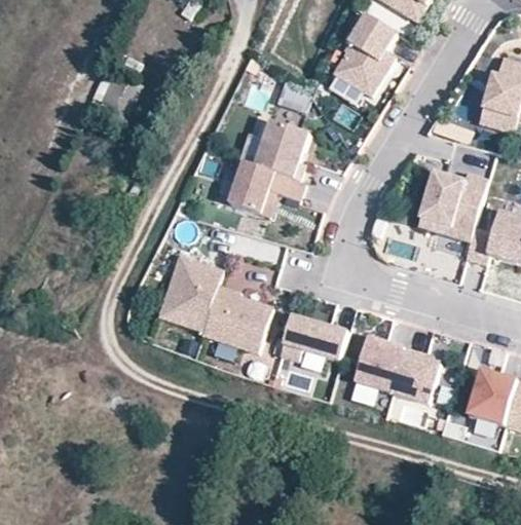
[(391,0),(414,15),(423,0),(391,0)]
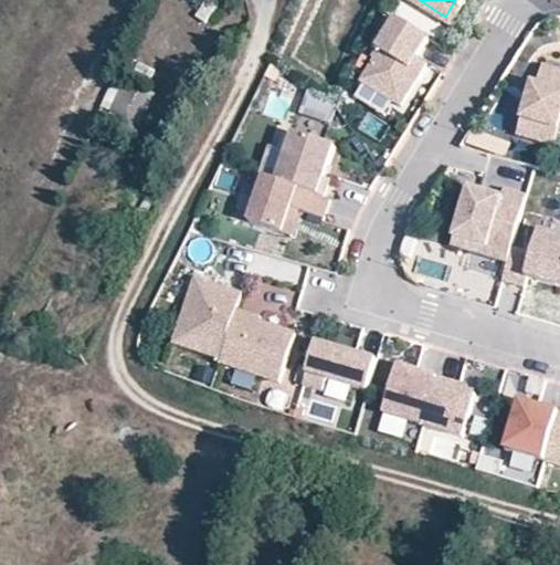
[(414,48),(425,29),(393,8),(370,45),(372,46),(358,70),(397,95),(423,53),(414,48)]
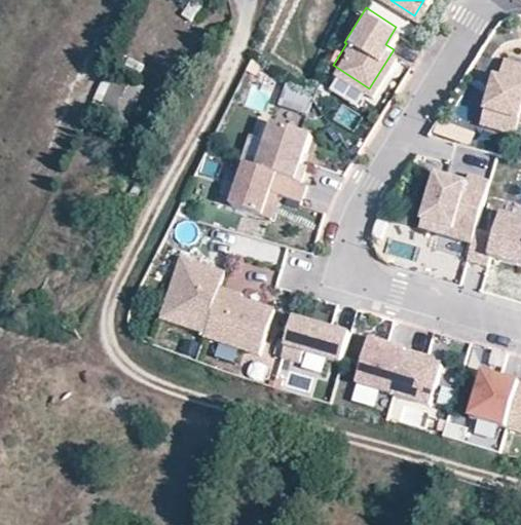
[(520,114),(520,57),(503,51),(497,69),(492,68),(482,102),(517,113),(520,114)]
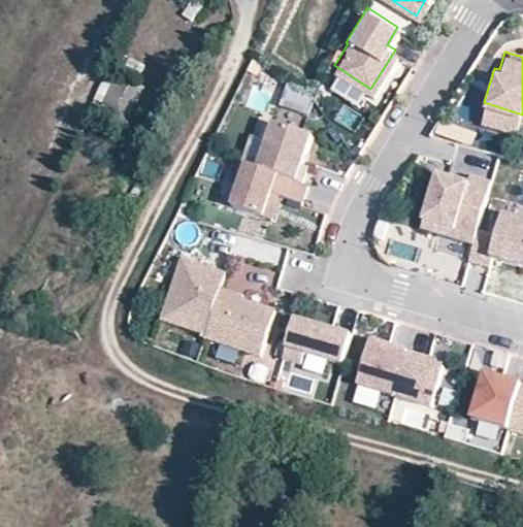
[(90,104),(129,113),(135,87),(96,77),(90,104)]
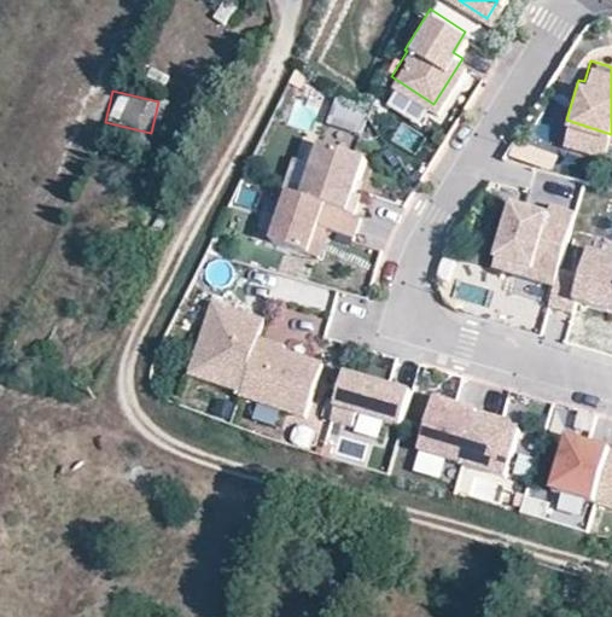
[(602,150),(607,133),(566,120),(561,138),(602,150)]
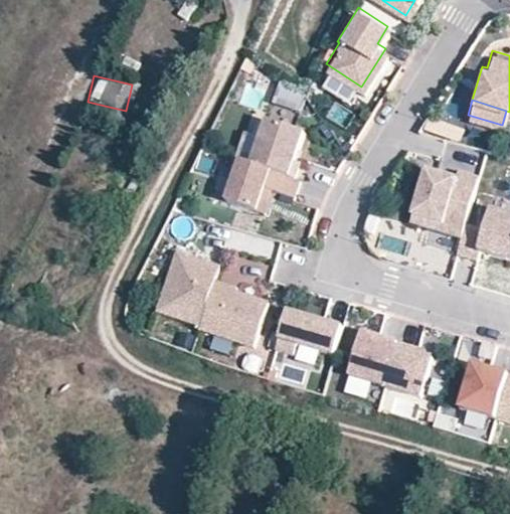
[(290,159),(300,130),(263,117),(247,161),(291,176),(296,161),(290,159)]
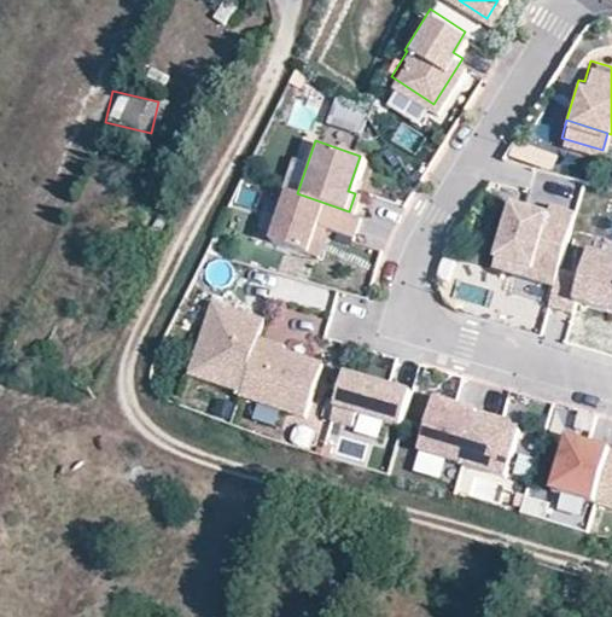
[(513,140),(505,156),(553,170),(558,153),(513,140)]
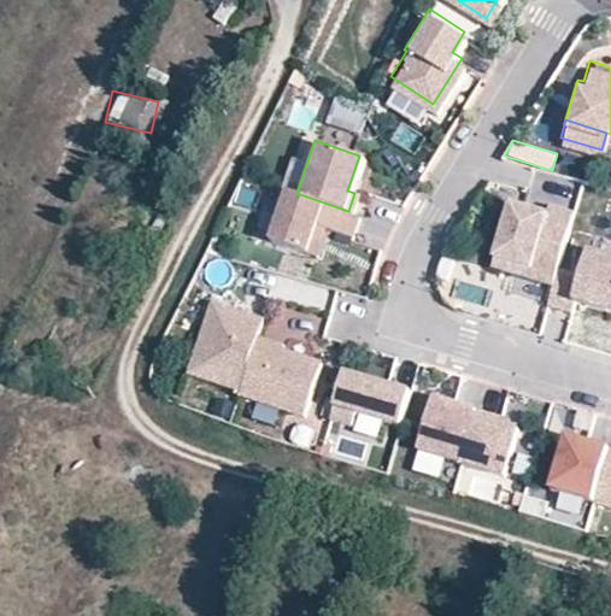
[(346,235),(354,213),(348,211),(297,193),(282,188),(265,239),(301,251),(312,223),(346,235)]
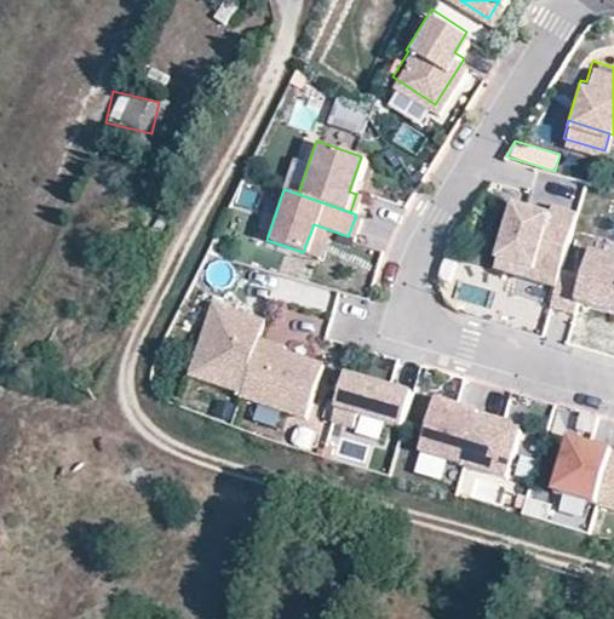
[(555,259),(571,206),(547,199),(545,207),(509,198),(491,262),(549,279),(555,259)]
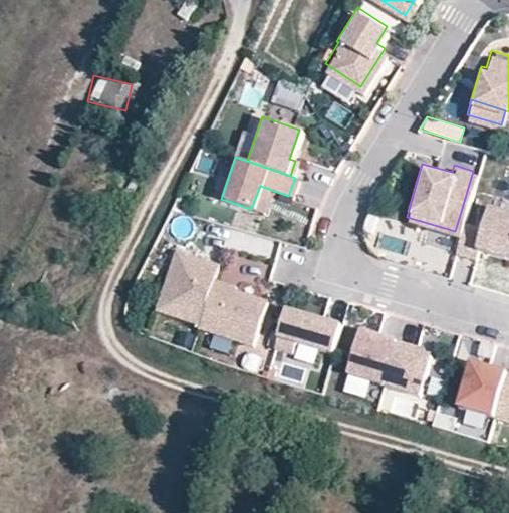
[(479,221),(460,215),(455,231),(450,246),(470,253),(473,244),(508,255),(508,250),(508,207),(485,201),(479,221)]
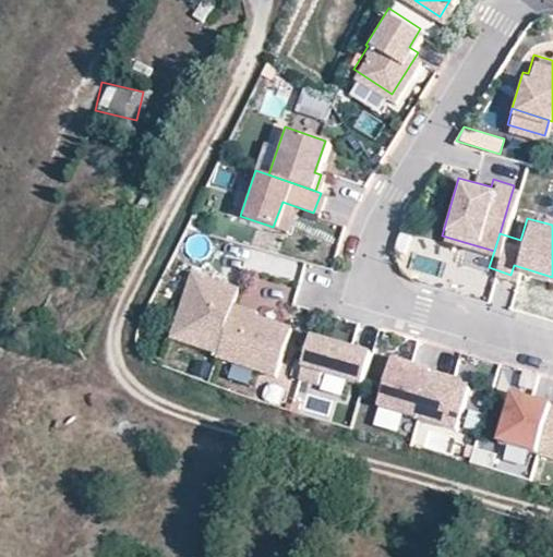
[(228,302),(233,286),(187,269),(164,335),(211,351),(228,302)]
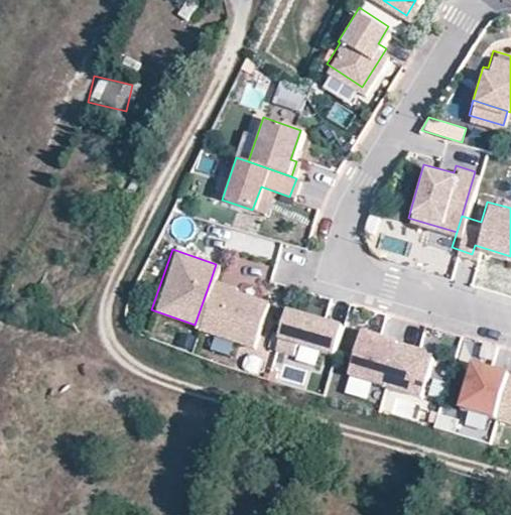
[(249,347),(264,302),(231,291),(225,289),(226,284),(211,279),(195,325),(194,328),(249,347)]
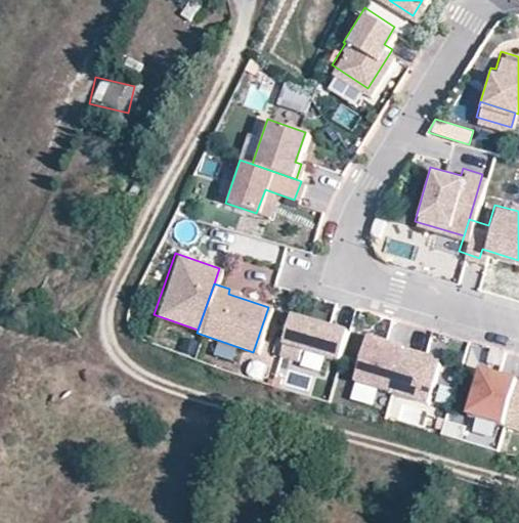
[(336,360),(345,332),(289,315),(276,354),(295,360),(298,349),(336,360)]
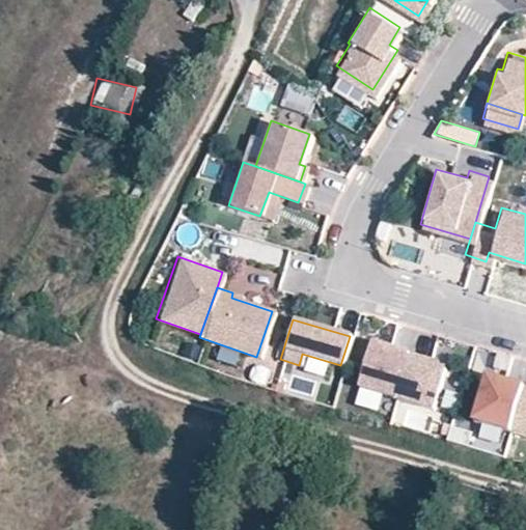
[(392,396),(406,352),(369,340),(355,385),(392,396)]
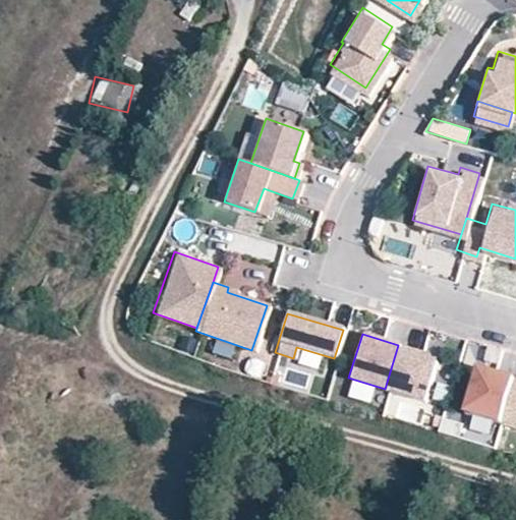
[(421,400),(433,361),(424,358),(412,355),(414,350),(398,345),(385,389),(421,400)]
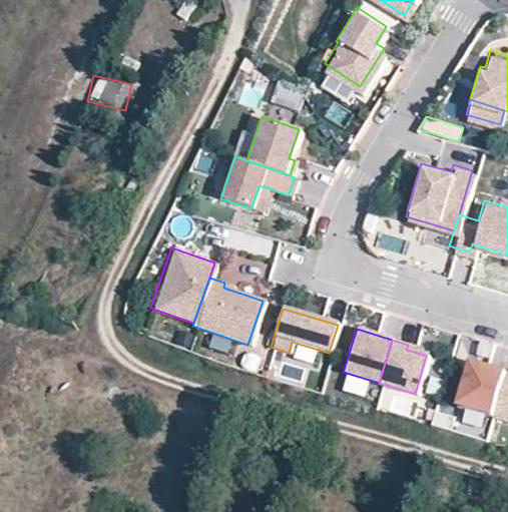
[(418,353),(419,348),(408,345),(406,350),(418,353)]
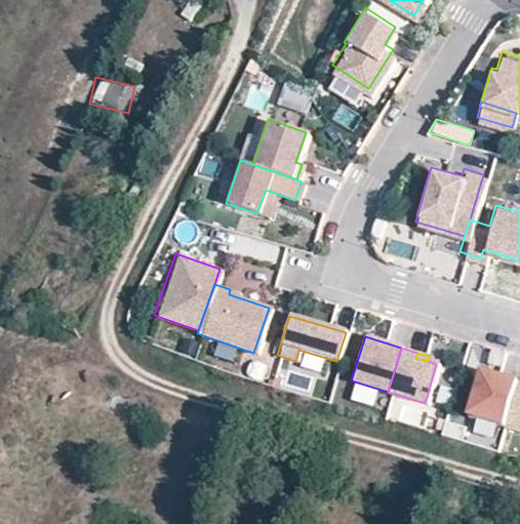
[(500,424),(514,377),(485,369),(483,375),(476,372),(464,413),(500,424)]
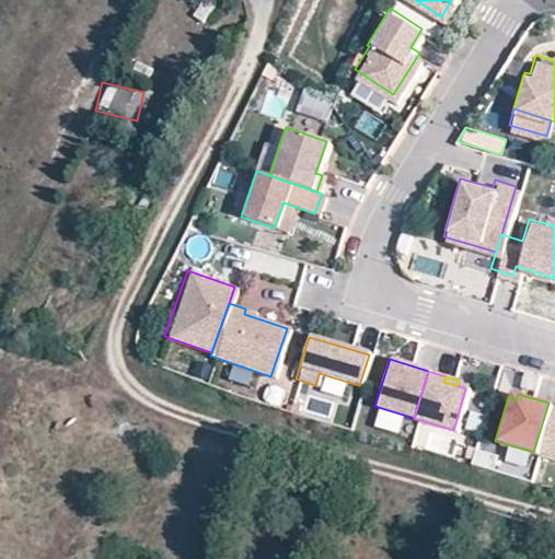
[(554,457),(554,405),(548,403),(533,452),(554,457)]
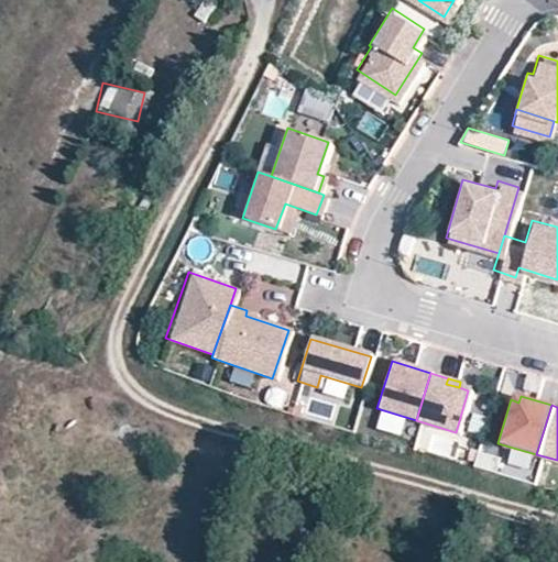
[(505,447),(501,461),(485,455),(481,467),(524,482),(533,456),(505,447)]
